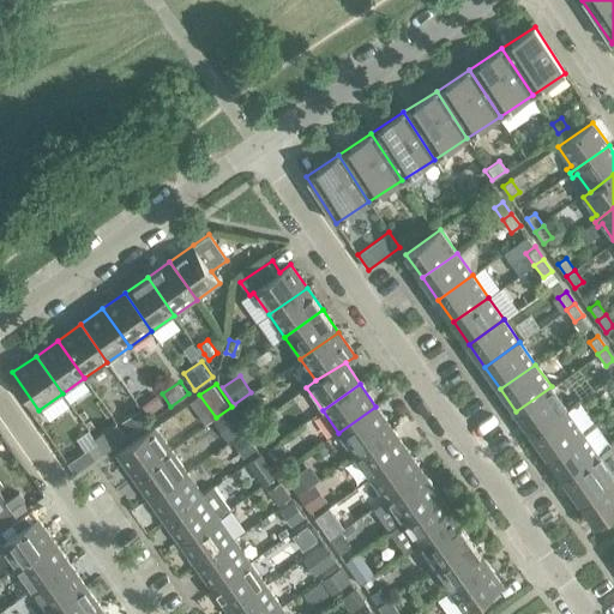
[(567,409),(552,386),(516,411),(531,434),(567,409)]
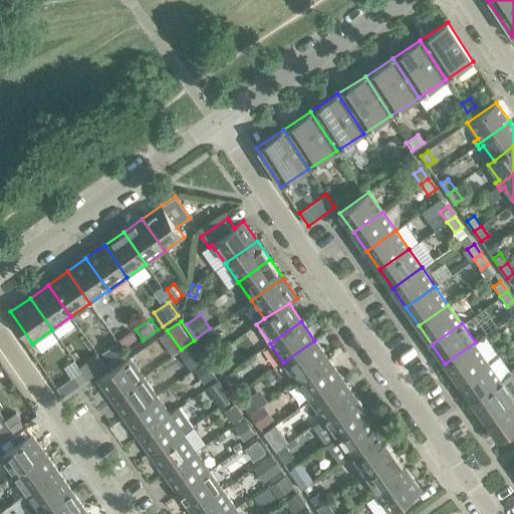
[(135,330),(119,340),(124,347),(140,337),(135,330)]
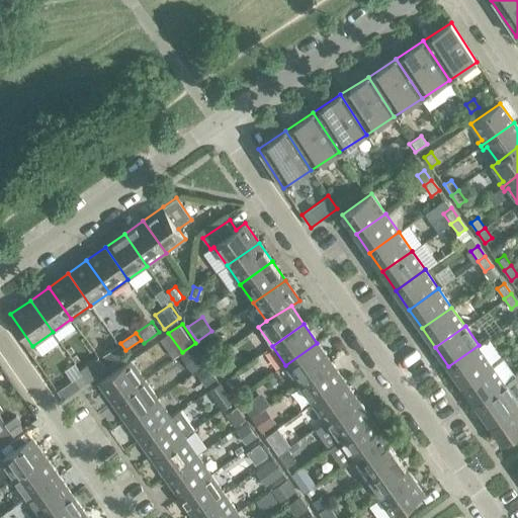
[(479,345),(448,366),(462,384),(492,364),(502,357),(489,338),(479,345)]
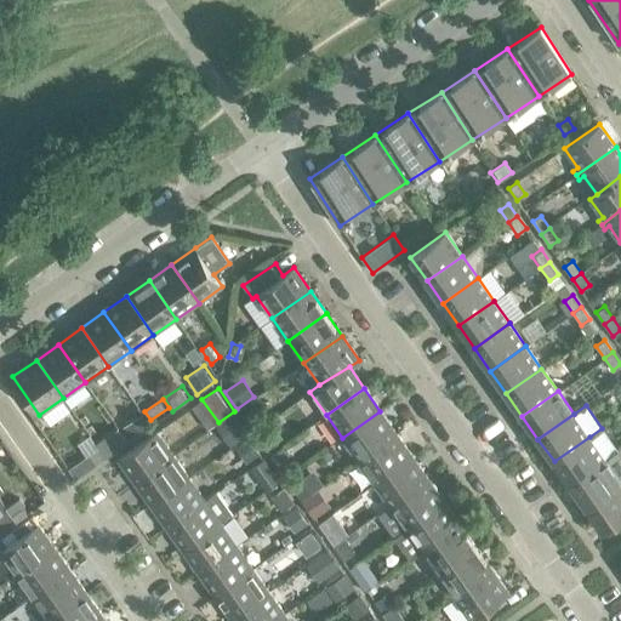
[(258,410),(246,419),(254,431),(267,421),(258,410)]
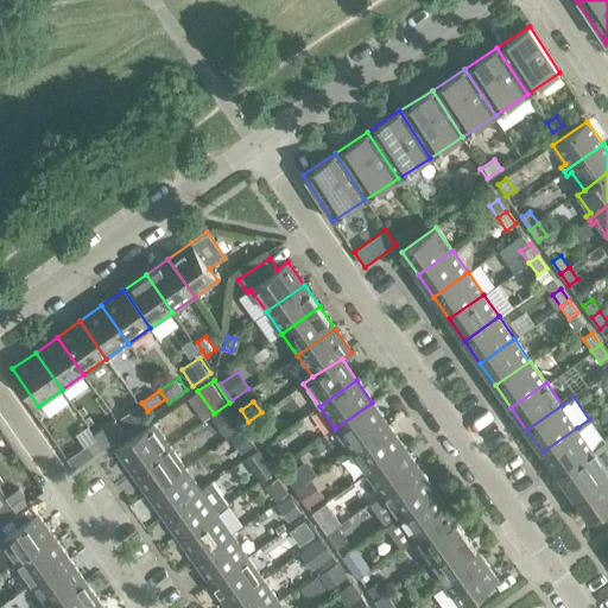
[(388,424),(372,403),(335,429),(350,451),(388,424)]
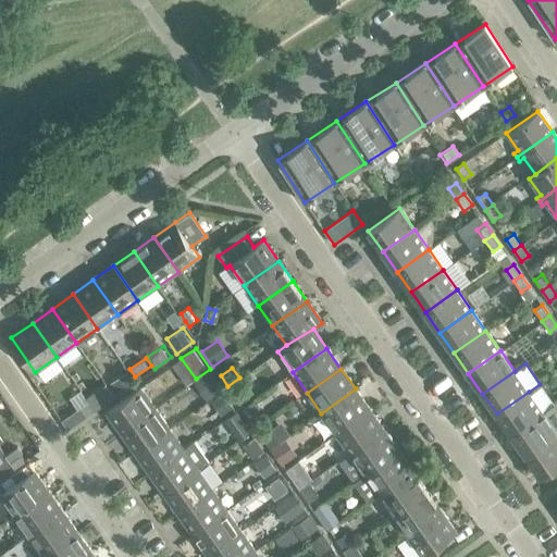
[(127,371),(111,382),(119,394),(135,382),(127,371)]
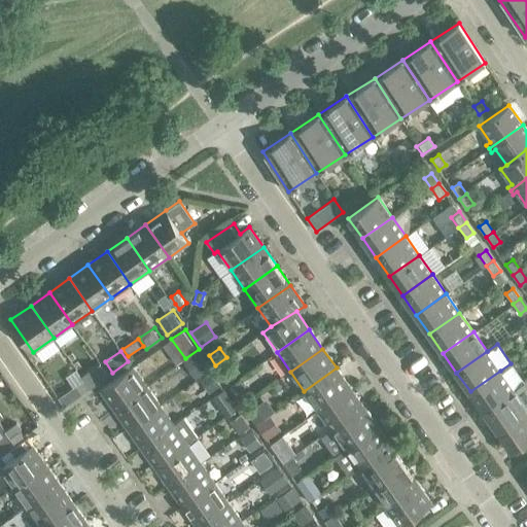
[(201,351),(186,360),(199,378),(212,367),(201,351)]
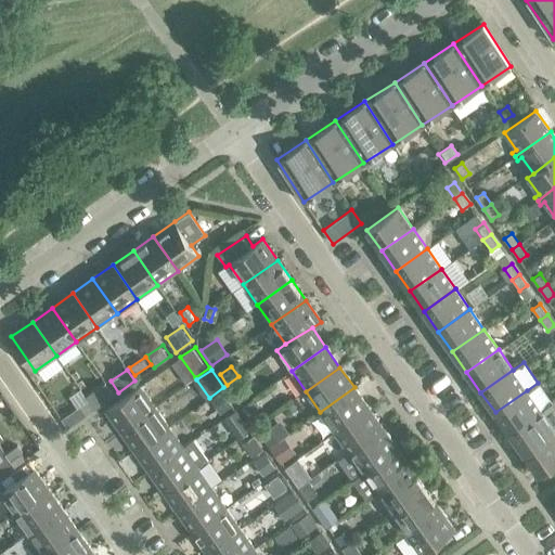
[(154,407),(140,386),(105,410),(120,431),(154,407)]
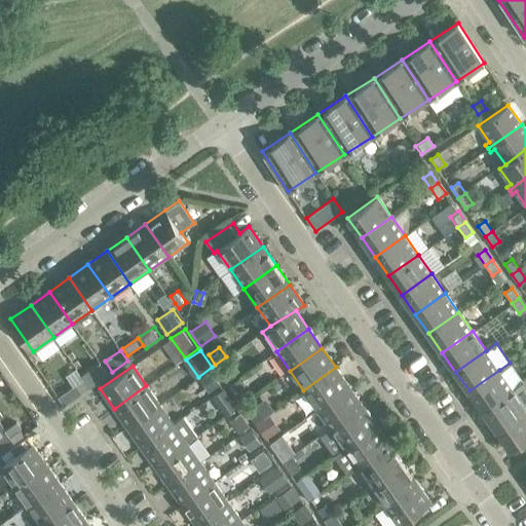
[(349,386),(336,367),(303,390),(316,410),(349,386)]
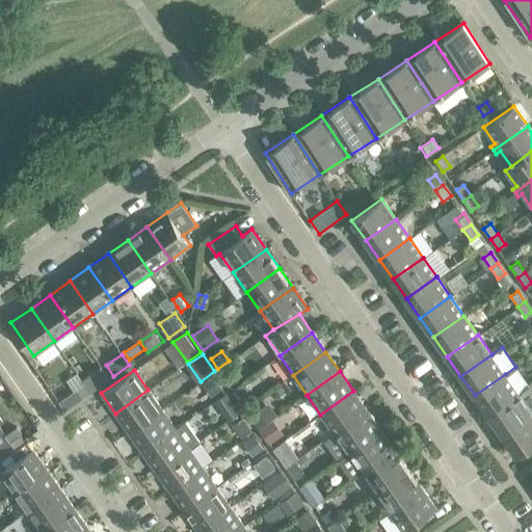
[(215,374),(202,383),(211,397),(224,388),(215,374)]
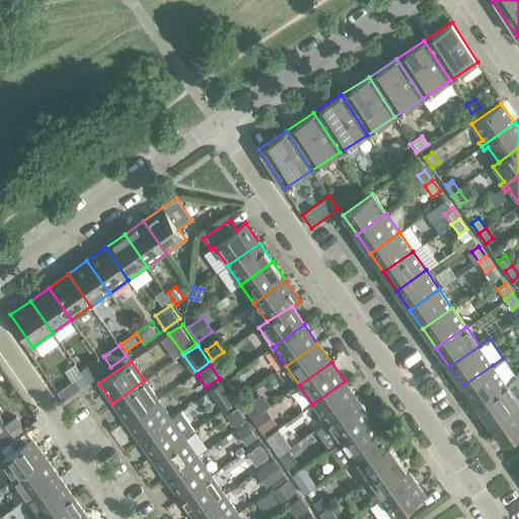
[(506,383),(493,365),(463,385),(476,404),(506,383)]
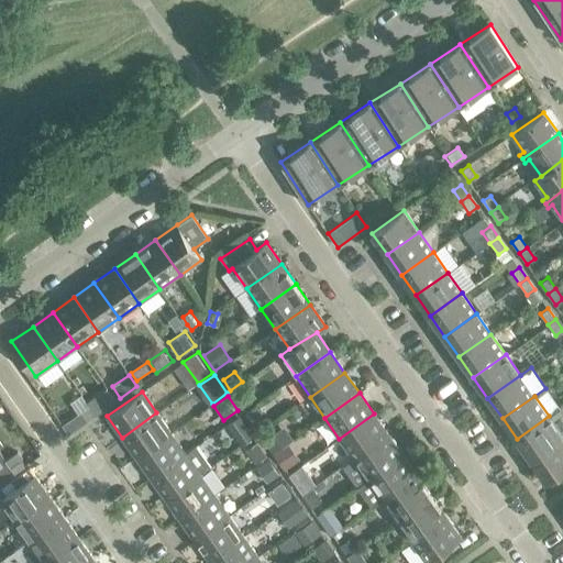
[(91,405),(62,426),(68,434),(98,414),(95,409),(91,405)]
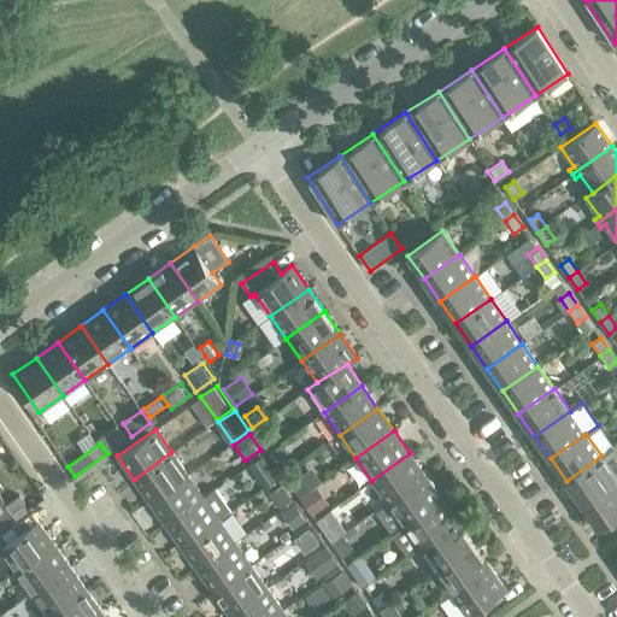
[(282,445),(272,451),(278,459),(287,452),(282,445)]
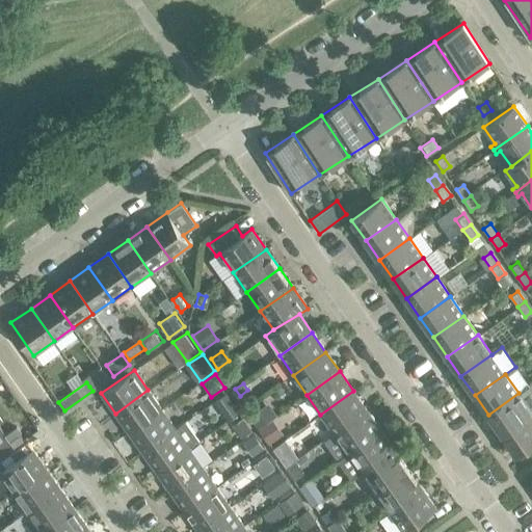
[(162,409),(148,390),(115,414),(129,432),(162,409)]
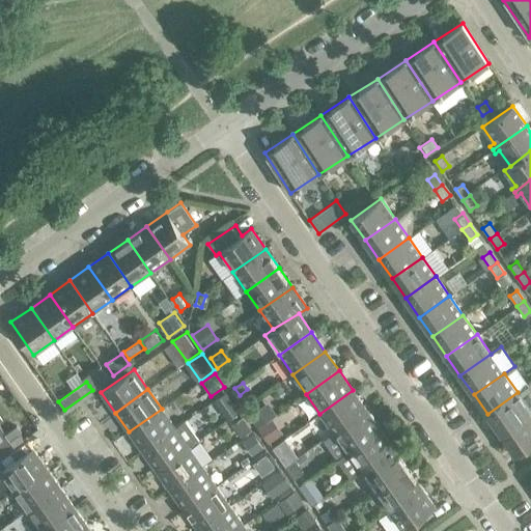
[(366,410),(353,390),(319,414),(333,432),(366,410)]
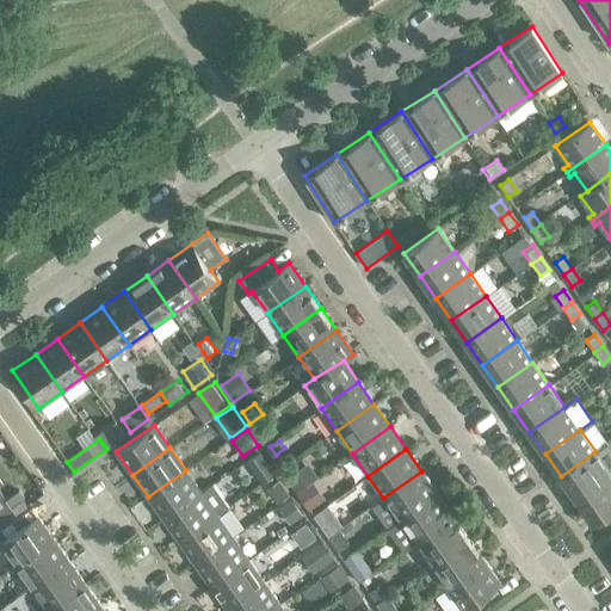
[(261,451),(247,462),(261,483),(277,473),(261,451)]
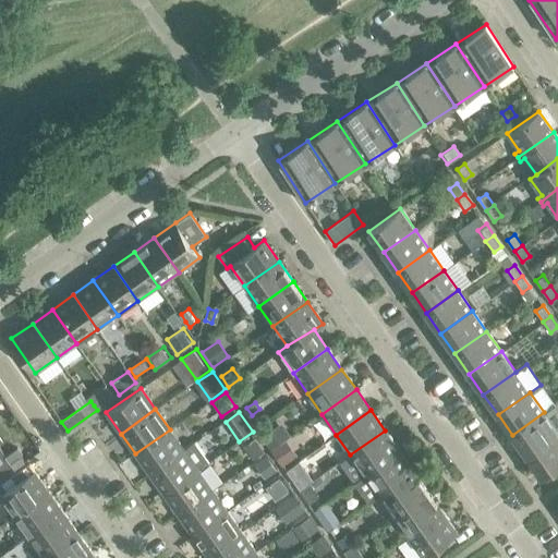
[(557,432),(544,412),(512,435),(526,456),(557,432)]
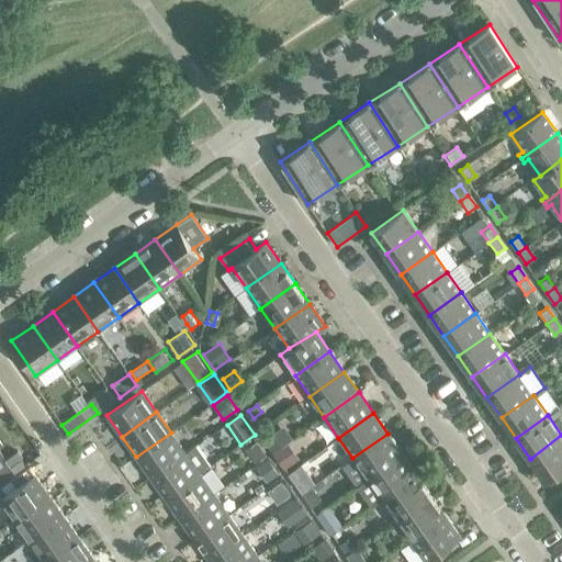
[(285,425),(263,440),(272,453),(294,437),(285,425)]
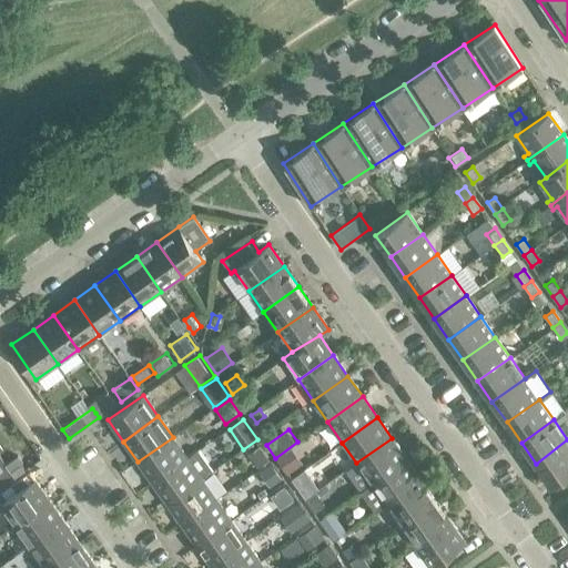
[(188,458),(173,437),(138,462),(152,483),(188,458)]
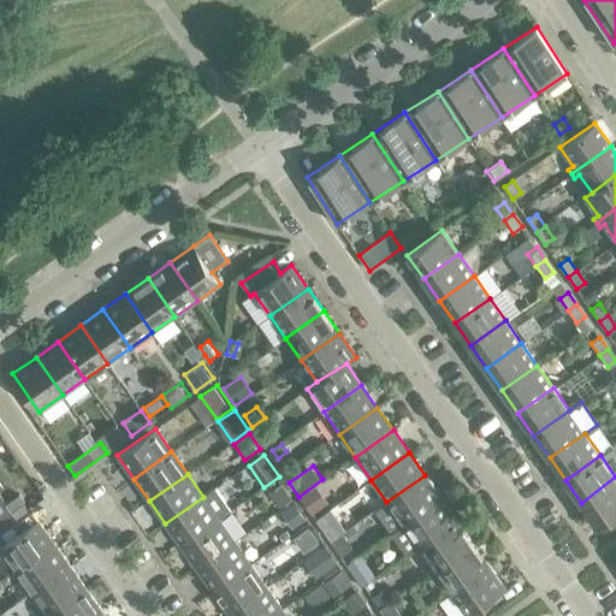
[(440,498),(425,475),(386,502),(403,525),(440,498)]
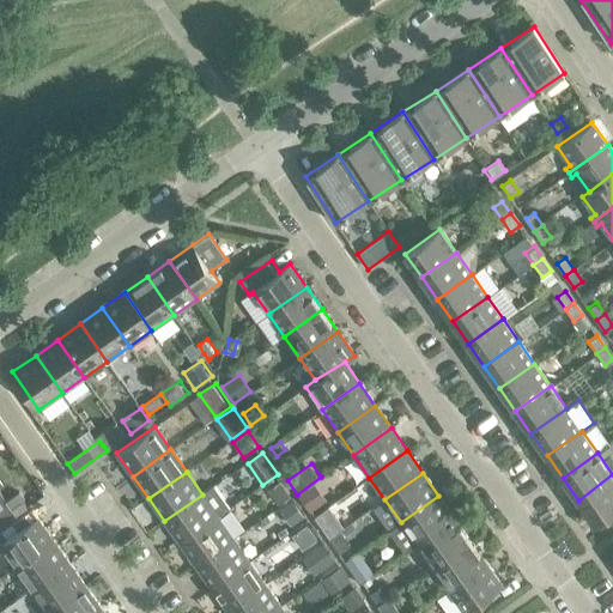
[(612,510),(612,474),(578,501),(595,523),(612,510)]
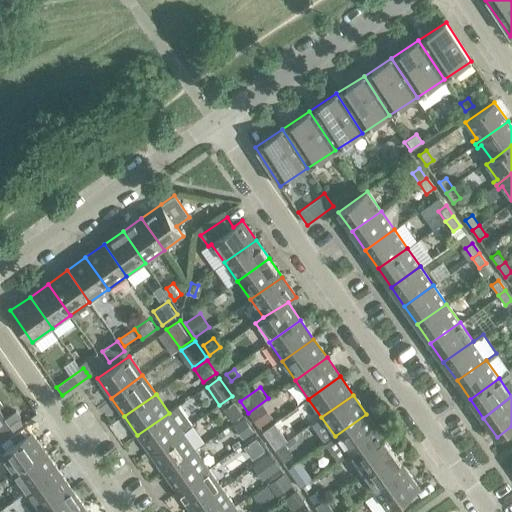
[(234,402),(225,409),(233,420),(242,414),(234,402)]
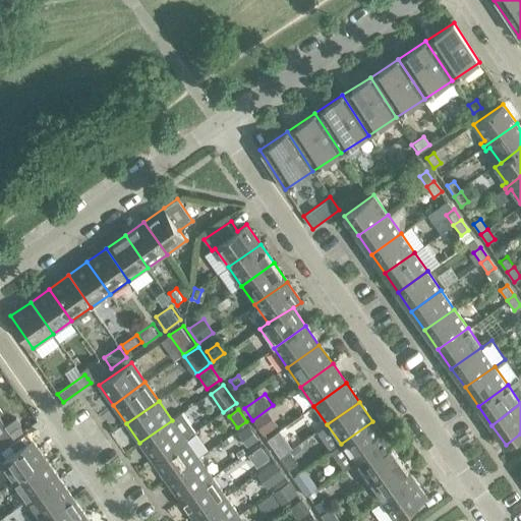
[(268,411),(253,421),(264,436),(277,425),(268,411)]
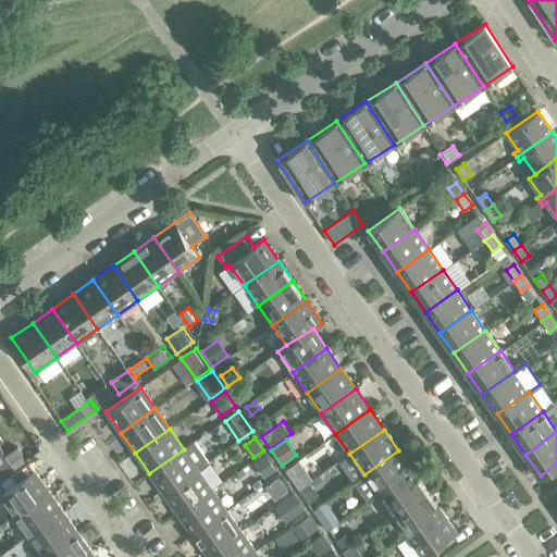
[(194,442),(184,449),(149,473),(163,494),(198,469),(209,461),(194,442)]
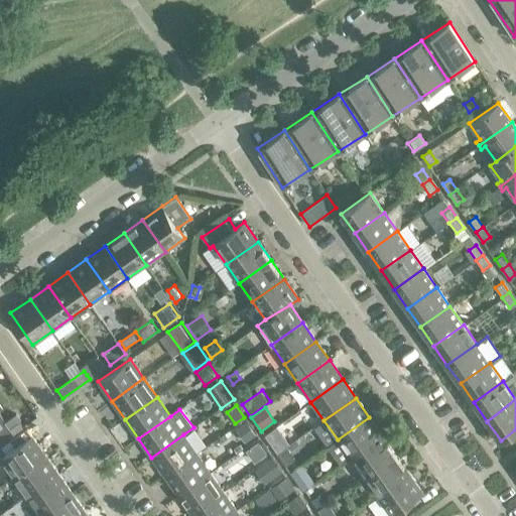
[(17,413),(5,422),(10,429),(22,420),(17,413)]
